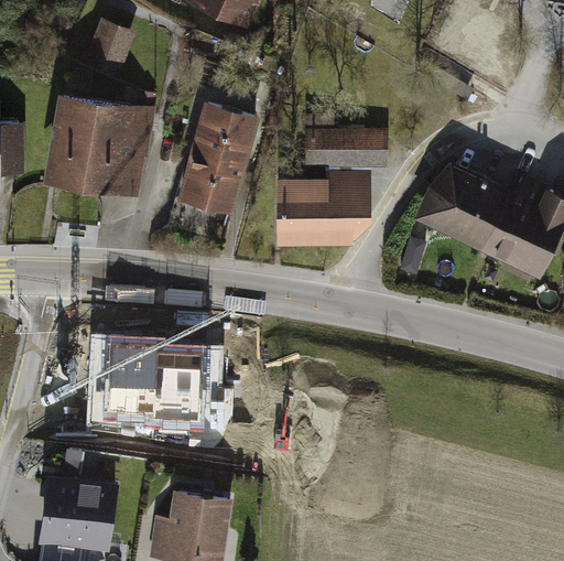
[(184,0),(249,28),(260,0),(184,0)]
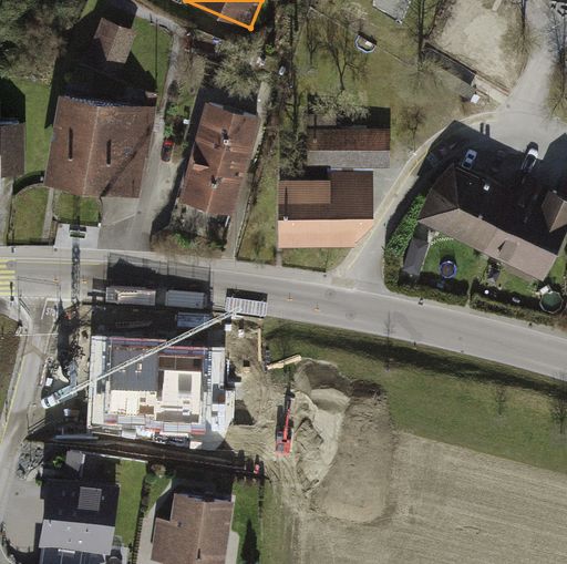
[(104,21),(101,19),(85,59),(122,72),(142,19),(110,7),(104,21)]
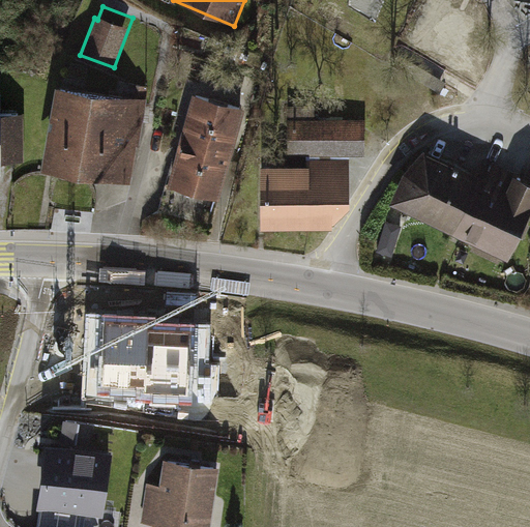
[(130,103),(57,88),(41,167),(129,183),(148,86),(135,83),(130,103)]
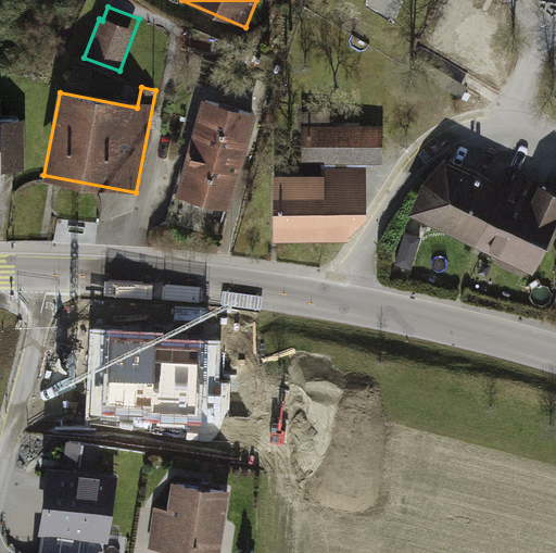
[(258,117),(201,101),(184,158),(232,172),(242,175),(258,117)]
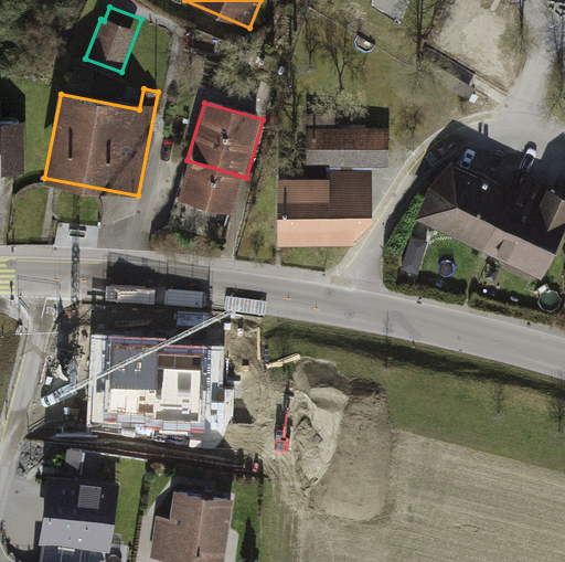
[(304,115),(305,166),(324,166),(365,165),(388,165),(388,129),(334,130),(334,114),(304,115)]
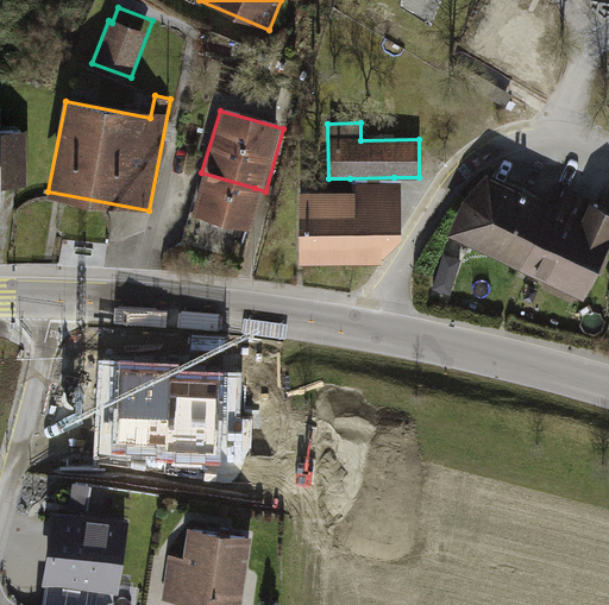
[(0,186),(29,186),(27,130),(0,130),(0,186)]
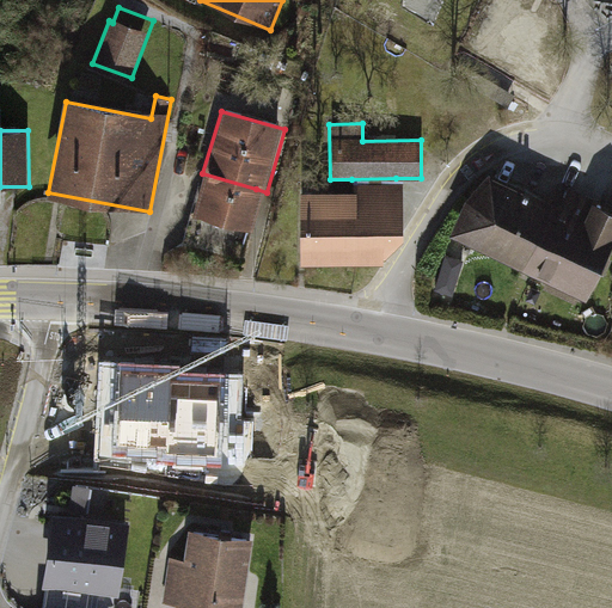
[(190,215),(244,231),(256,189),(202,173),(190,215)]
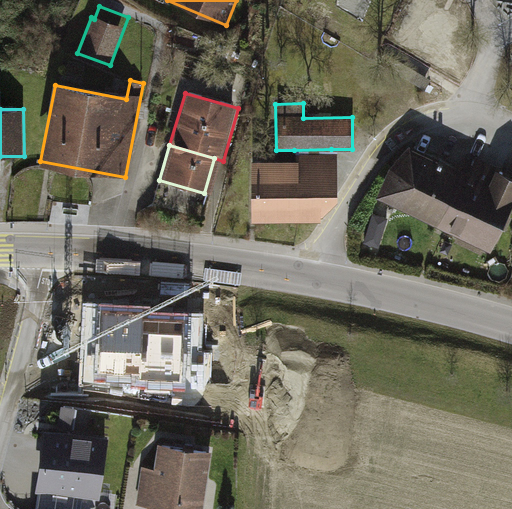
[(407,145),(377,201),(487,260),(511,212),(511,182),(493,172),(496,166),(475,155),(464,175),(407,145)]
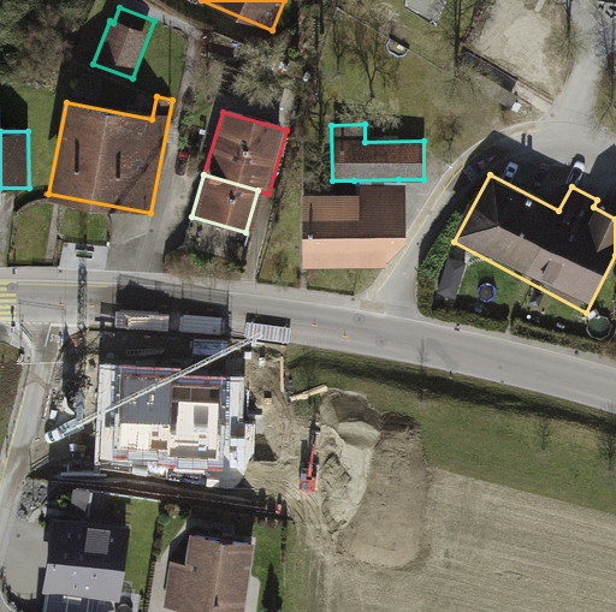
[(298,197),(300,267),(383,266),(400,242),(398,179),(354,180),(354,196),(298,197)]
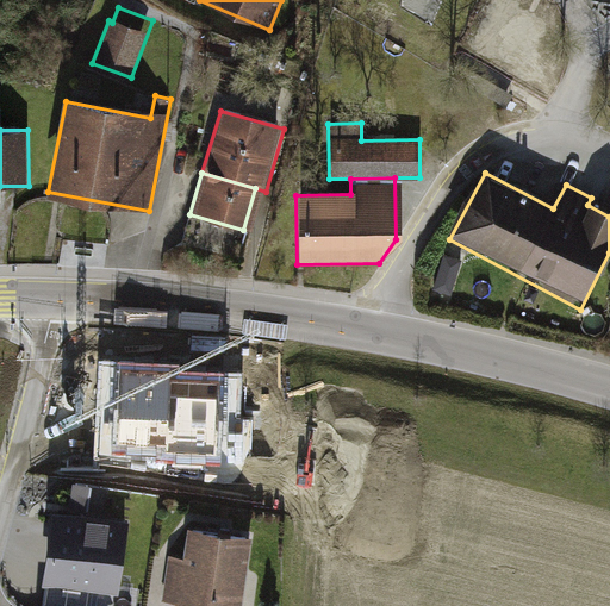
[(53,500),(41,569),(49,572),(119,583),(131,513),(82,505),(87,478),(72,475),(67,503),(53,500)]
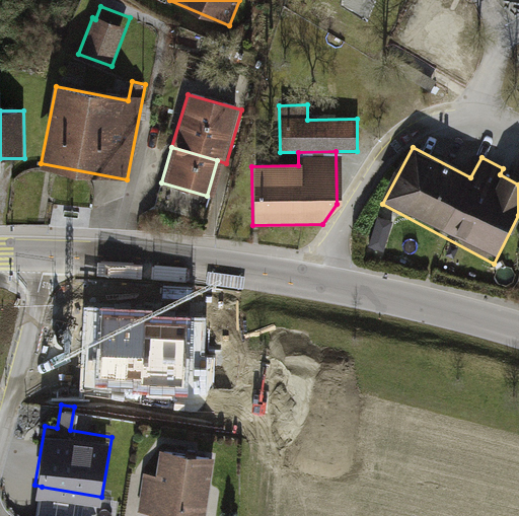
[(215,446),(159,439),(156,466),(143,464),(138,505),(206,514),(215,446)]
